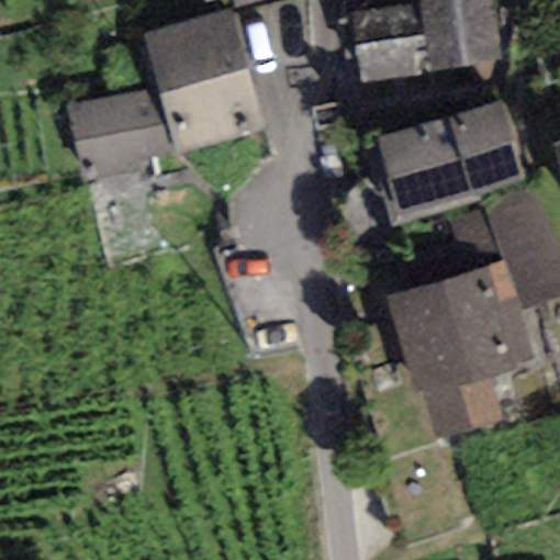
[(493,0),(421,0),(423,7),(356,18),(367,81),(504,58),(493,0)]
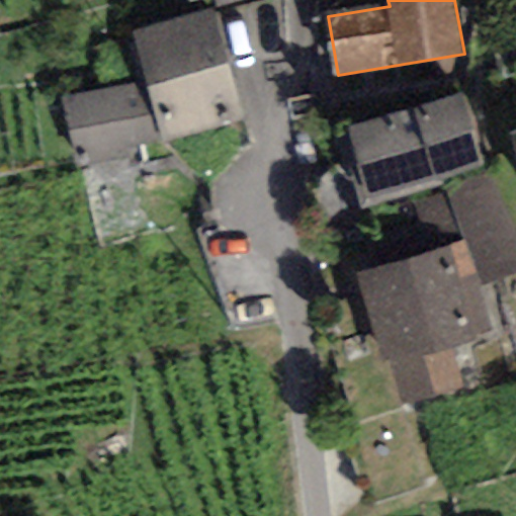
[(243,119),(211,14),(135,37),(147,78),(58,104),(77,169),(243,119)]
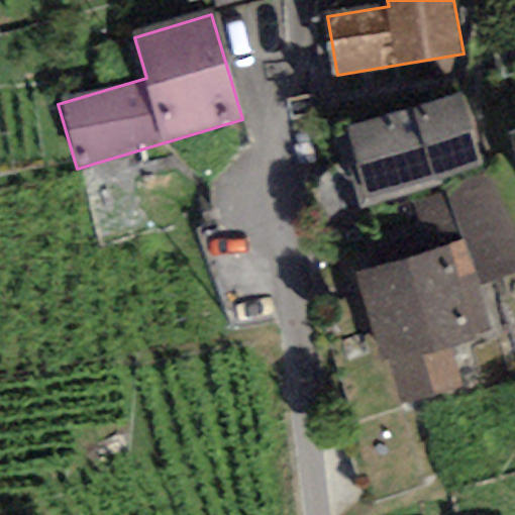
[(467,91),(342,121),(361,199),(486,169),(467,91)]
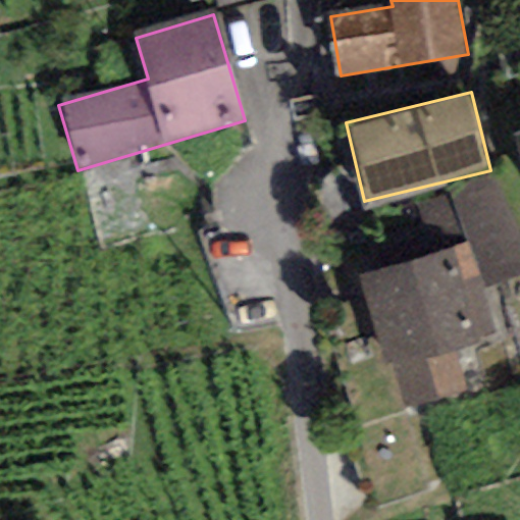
[(466,243),(367,273),(407,397),(463,378),(451,342),(499,326),(486,288),(519,276),(519,237),(501,176),(450,192),(466,243)]
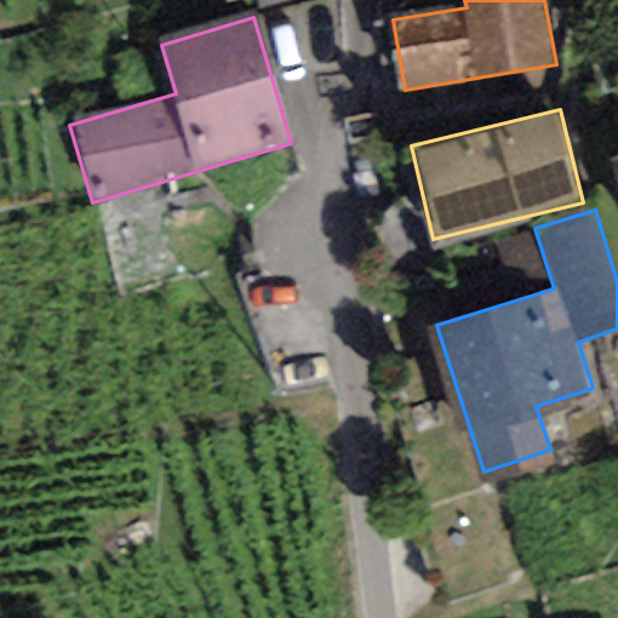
All buildings are outlined.
